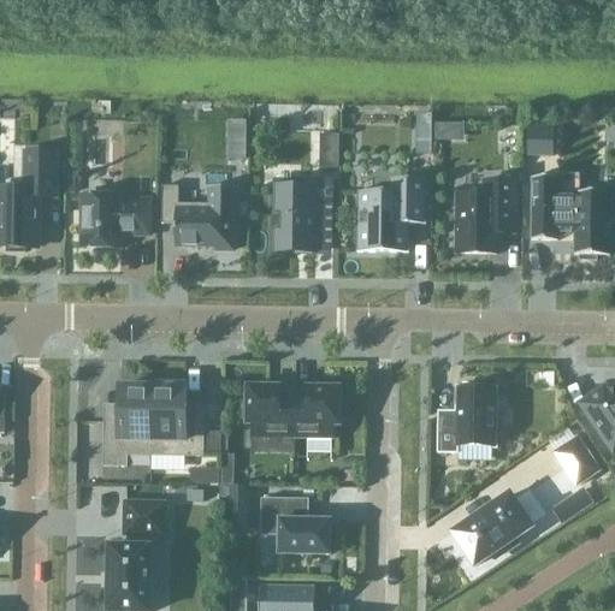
[(15,187),(0,185),(0,243),(5,243),(5,249),(23,249),(23,244),(34,244),(35,205),(37,205),(39,194),(54,194),(54,149),(23,149),(22,182),(15,182),(15,187)]
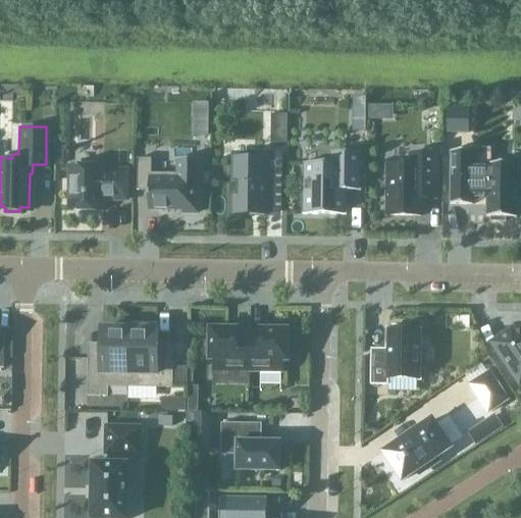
[(519,183),(519,166),(516,166),(516,161),(488,160),(488,145),(469,145),(469,148),(449,147),(449,201),(470,201),(471,196),(485,196),(484,213),(489,213),(489,218),(504,218),(504,214),(515,214),(515,183),(519,183)]
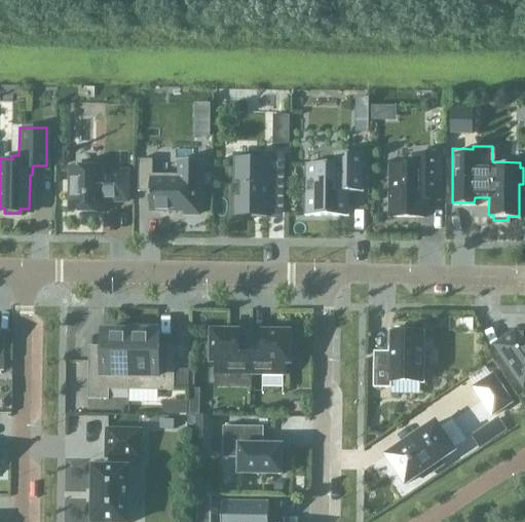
[(282,206),(283,150),(263,150),(262,157),(234,157),(233,181),(231,181),(231,184),(233,184),(233,193),(231,193),(231,194),(231,214),(233,214),(233,212),(249,212),(249,215),(252,215),(252,212),(266,212),(266,206),(282,206)]
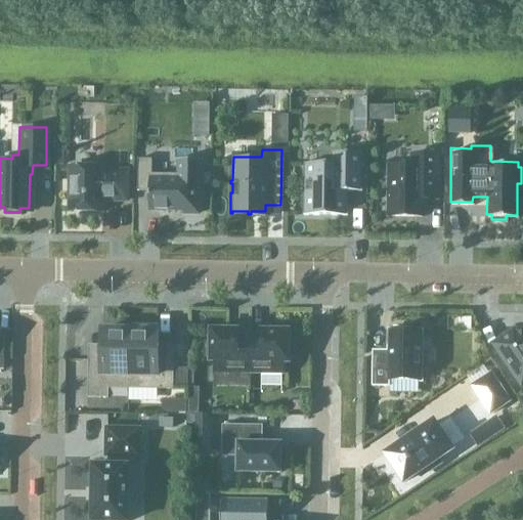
[(359,186),(359,152),(361,152),(361,149),(330,149),(330,150),(332,150),(331,161),(303,160),(303,162),(304,162),(303,210),(302,210),(302,212),(346,212),(346,211),(344,211),(345,187),(360,188),(360,186),(359,186)]
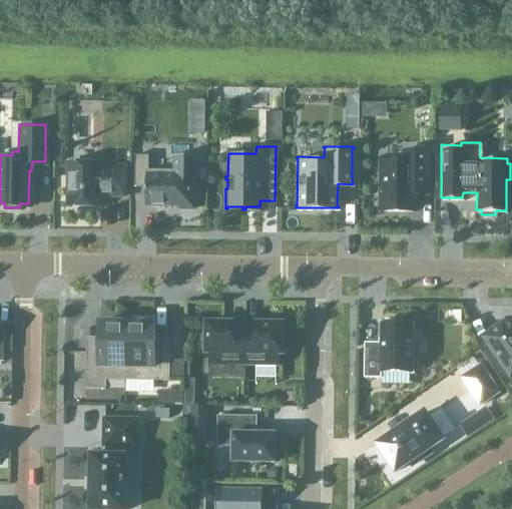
[(401,158),(379,158),(379,208),(413,208),(414,191),(427,191),(428,148),(401,148),(401,158)]
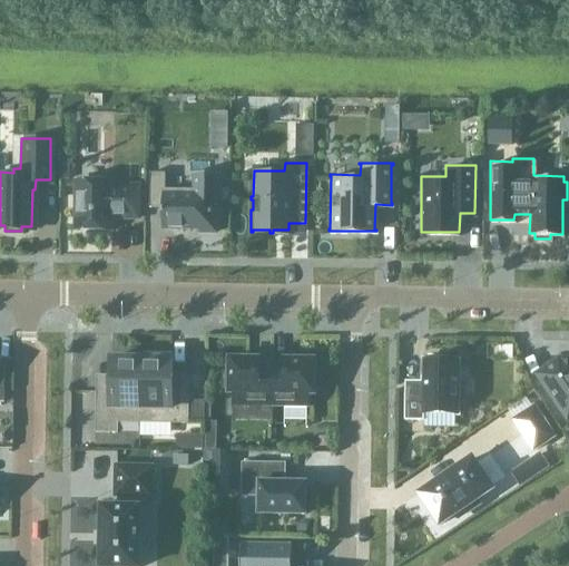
[(164,169),(148,169),(147,204),(160,204),(160,225),(197,225),(197,228),(214,228),(215,171),(193,169),(193,186),(164,186),(164,169)]
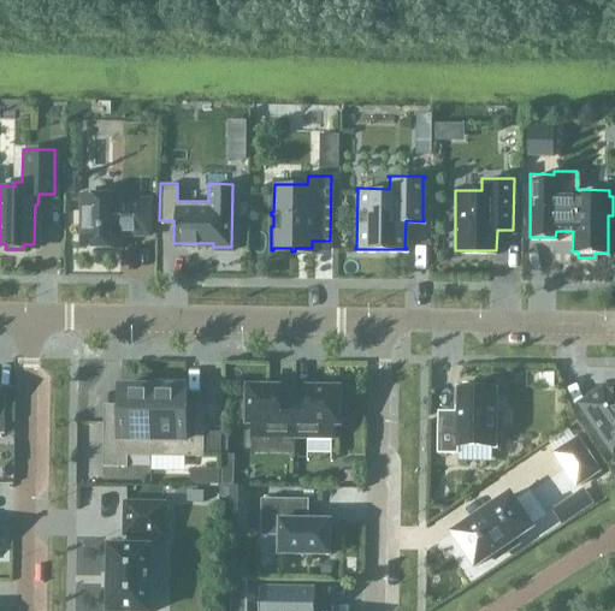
[(119,193),(81,191),(80,245),(118,245),(118,231),(147,231),(147,197),(119,196),(119,193)]
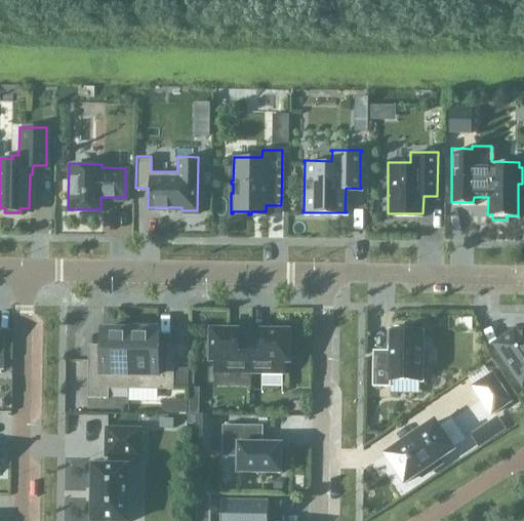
[(510,275),(496,278),(499,290),(513,287),(510,275)]
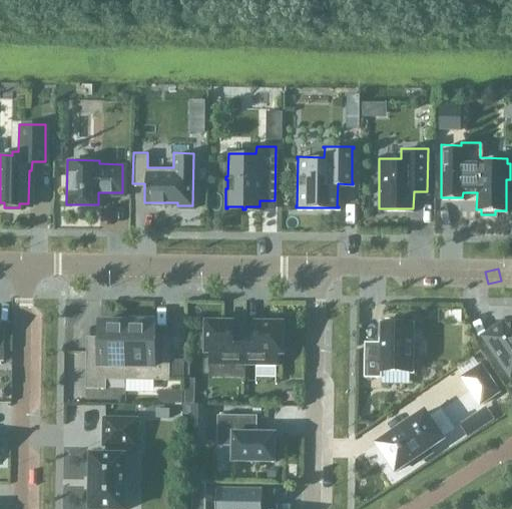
[(384,321),(379,321),(379,351),(363,351),(363,375),(380,375),(380,369),(410,369),(411,321),(397,321),(397,317),(384,317),(384,321)]
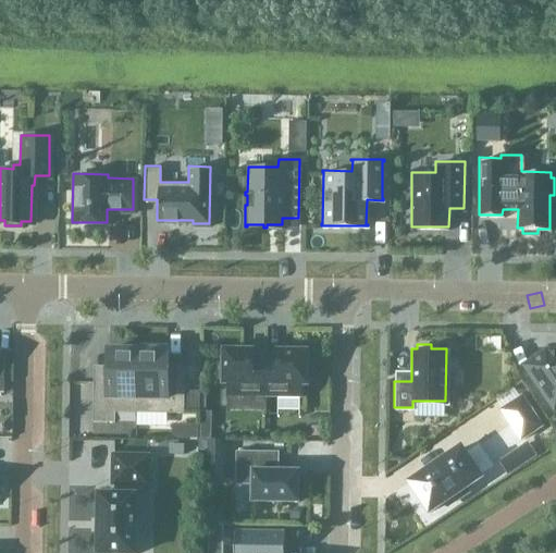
[(91,379),(91,419),(113,419),(113,409),(136,409),(136,346),(107,346),(107,379),(91,379)]
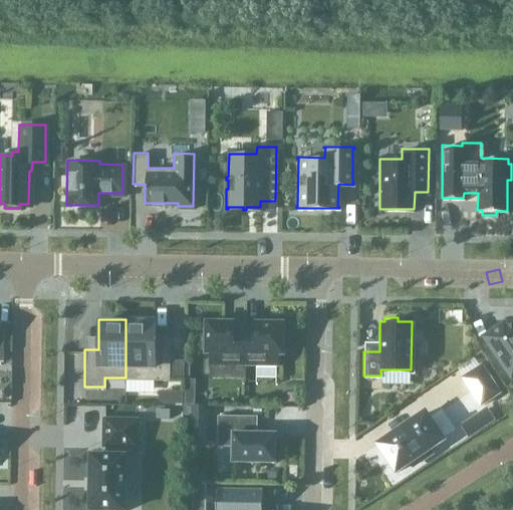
[(125,319),(125,377),(168,378),(169,334),(153,334),(154,320),(125,319)]
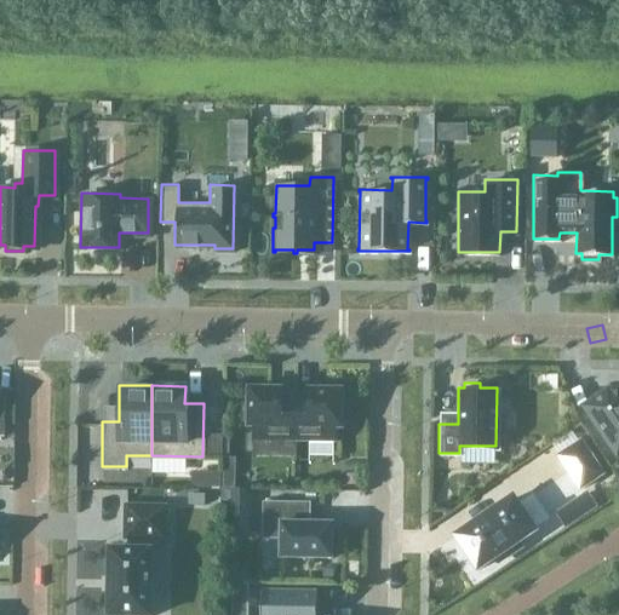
[(248,401),(241,401),(241,419),(247,419),(247,423),(252,423),(252,436),(278,436),(278,446),(294,446),(294,436),(293,436),(294,391),(280,391),(280,388),(248,386),(248,401)]
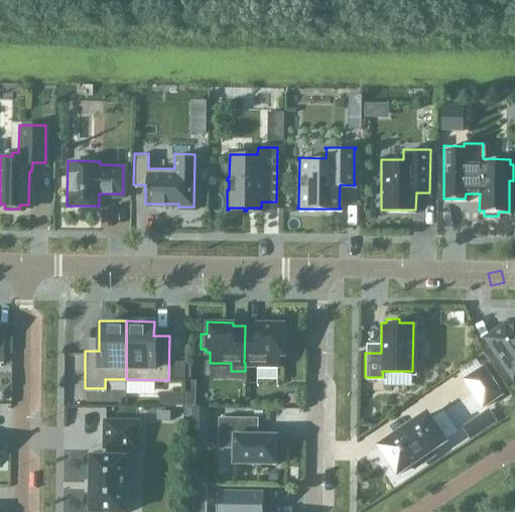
[(256,326),(245,326),(244,363),(245,363),(278,364),(278,353),(282,354),(282,350),(288,350),(288,335),(283,335),(283,324),(256,323),(256,326)]
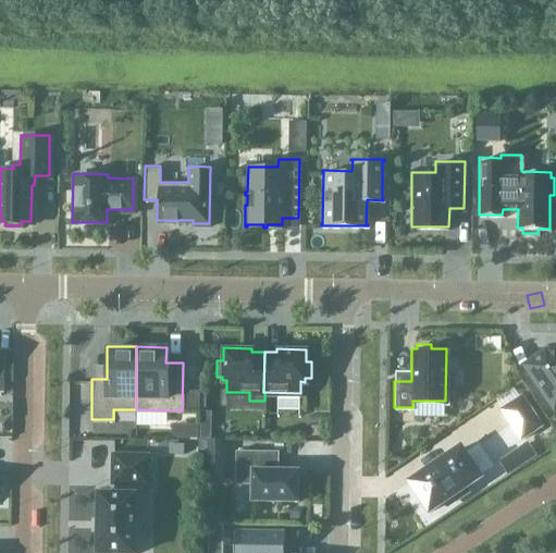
[(555,349),(544,351),(526,363),(554,404),(555,402),(555,349)]
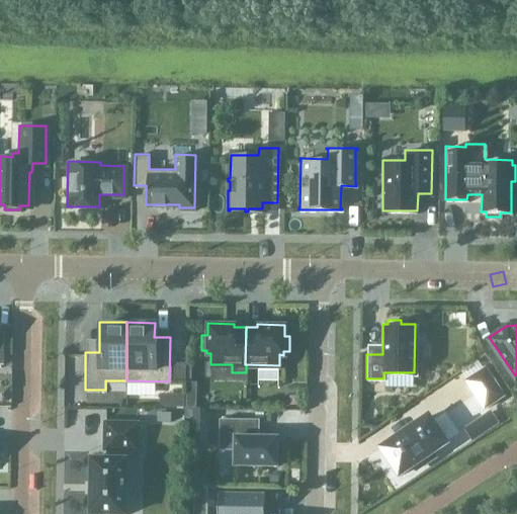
[(484,365),(464,378),(483,406),(502,393),(484,365)]
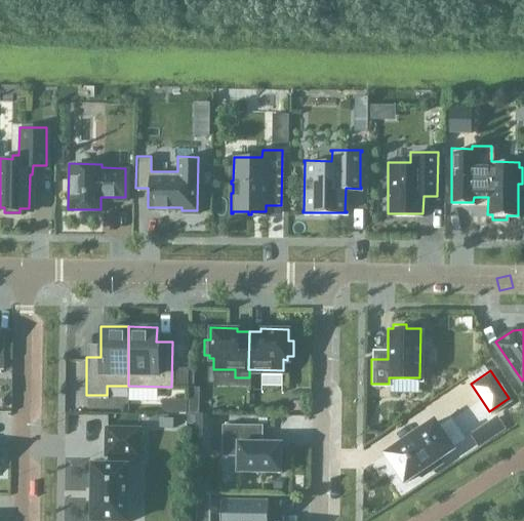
[(284,386),(283,374),(262,375),(263,387),(284,386)]
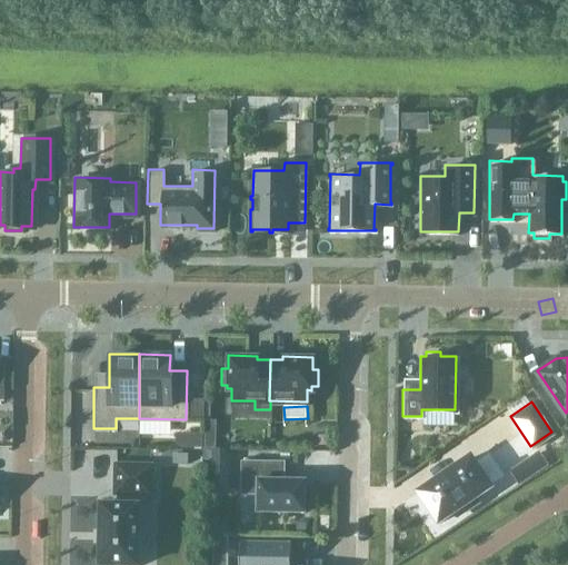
[(228,486),(228,446),(201,446),(201,455),(201,456),(210,456),(210,464),(209,486),(210,486),(228,486)]
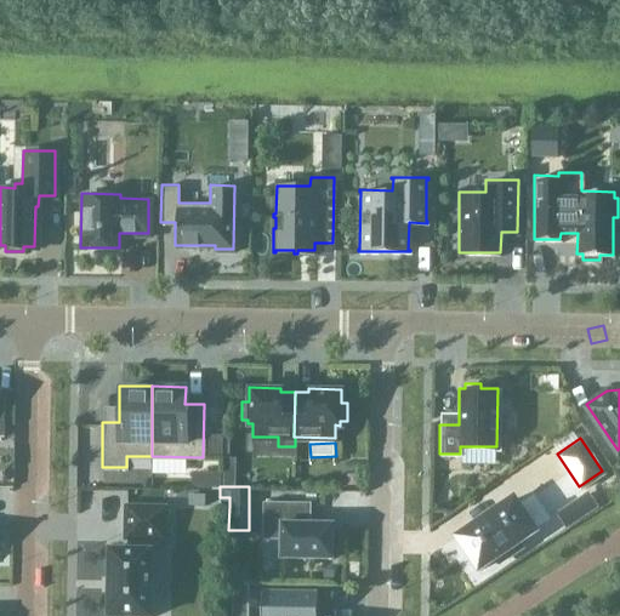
[(512,495),(455,534),(477,566),(495,554),(498,559),(519,545),(517,540),(534,529),(512,495)]
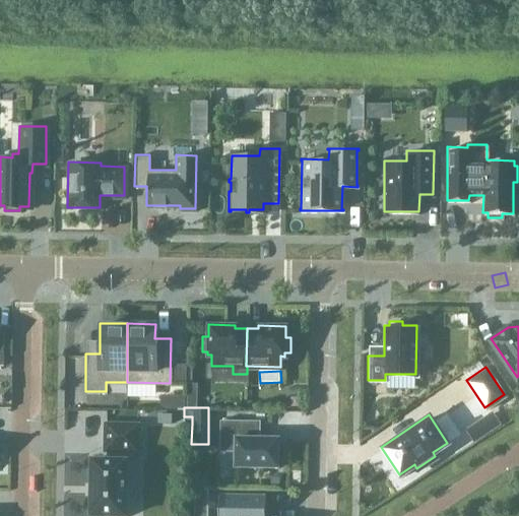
[(247,418),(218,417),(218,449),(235,449),(234,465),(276,465),(277,454),(281,454),(281,440),(277,440),(277,437),(247,437),(247,418)]
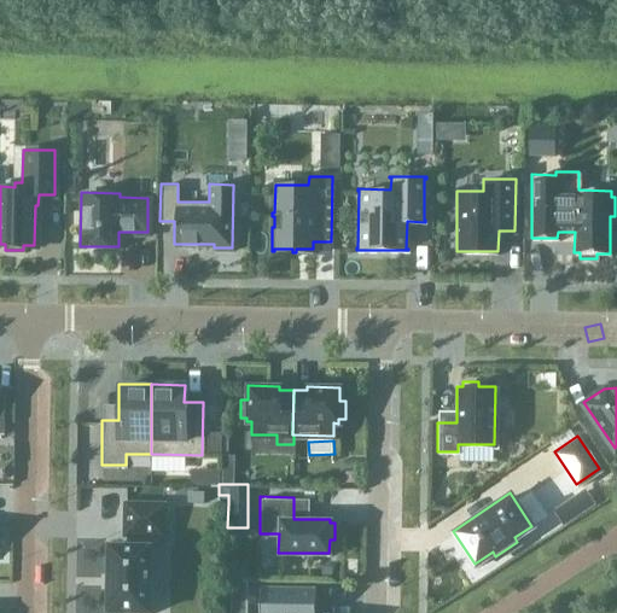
[(164,500),(122,500),(122,535),(126,535),(126,544),(108,544),(106,612),(149,612),(149,544),(145,544),(145,535),(164,536),(164,500)]
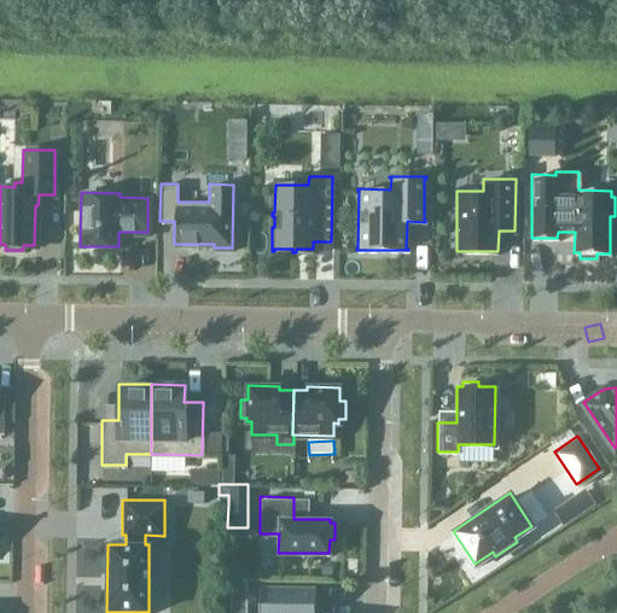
[(228,581),(227,612),(245,612),(246,581),(228,581)]
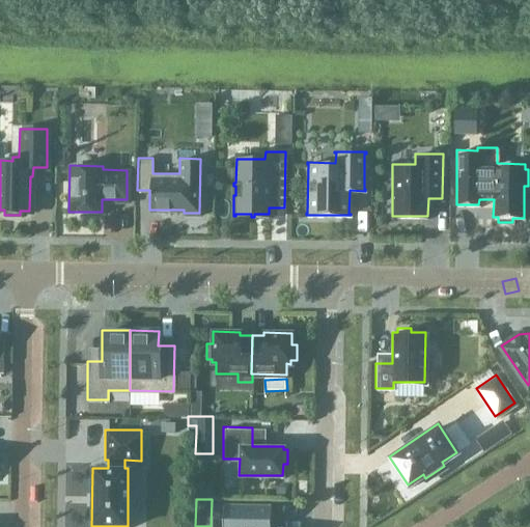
[(269,526),(270,504),(222,503),(221,526),(269,526)]
